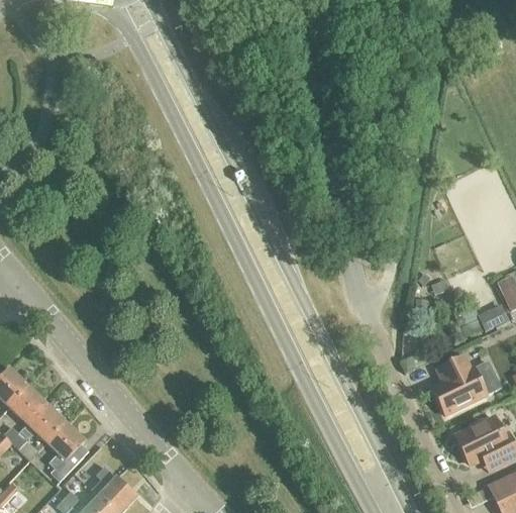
[(515,289),(511,279),(497,286),(509,311),(515,307),(515,289)]
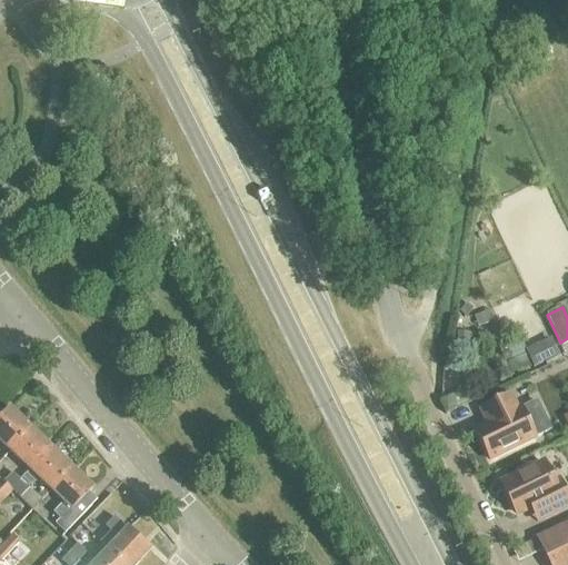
[(456,344),(468,345),(469,331),(457,330),(456,344)]
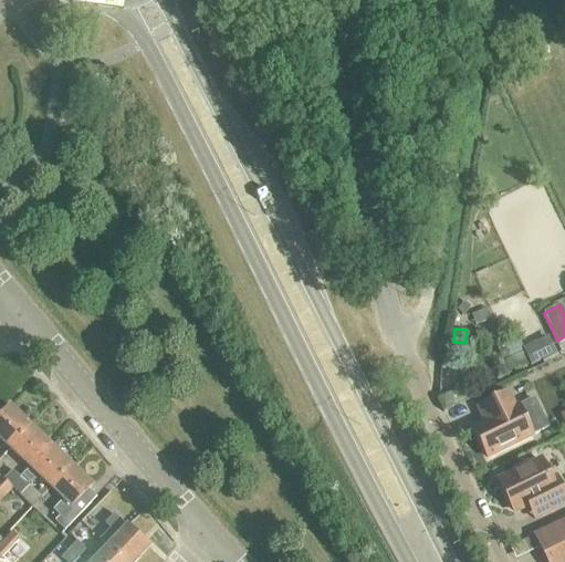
[(453,389),(443,394),(443,408),(459,402),(453,389)]
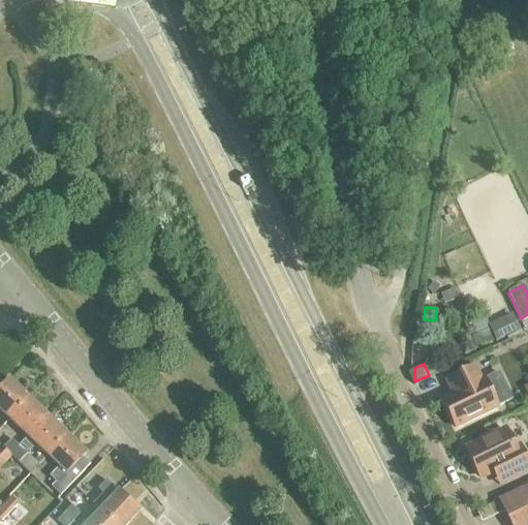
[(442,397),(456,426),(498,405),(484,377),(482,378),(475,365),(447,379),(454,392),(442,397)]
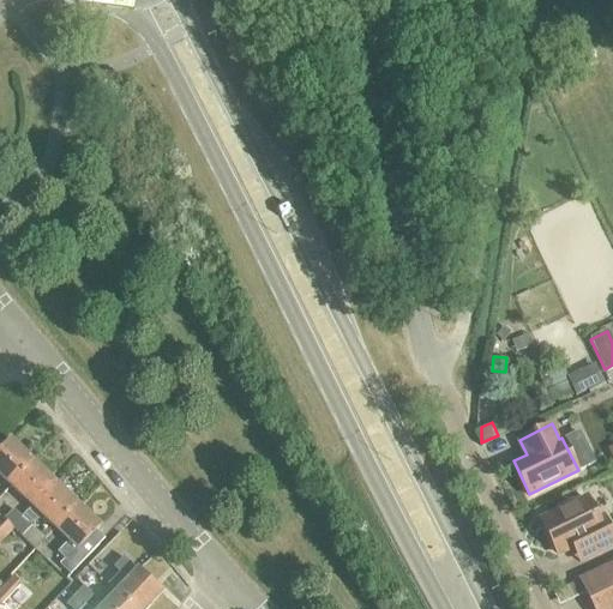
[(0,474),(13,487),(36,462),(13,439),(0,451),(0,474)]
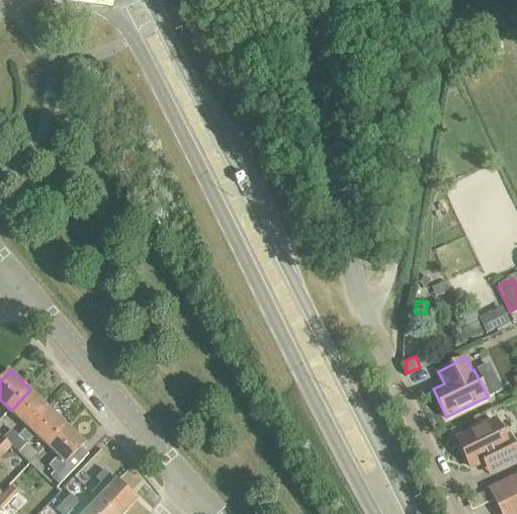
[(11,411),(28,428),(49,407),(30,390),(11,411)]
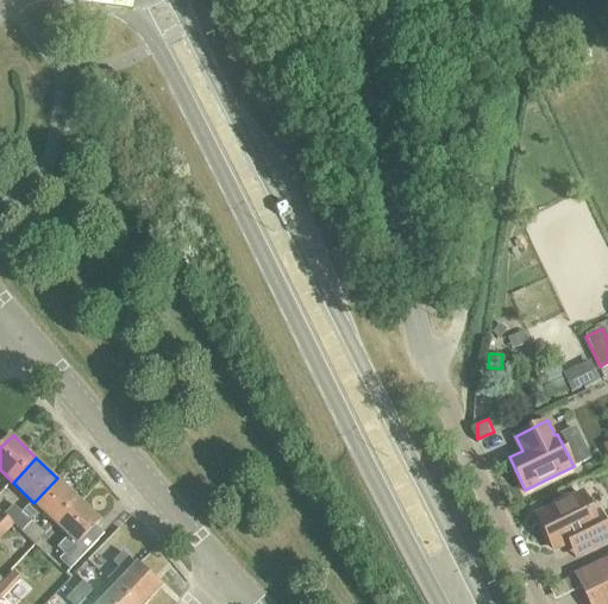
[(33,503),(56,524),(79,499),(57,478),(33,503)]
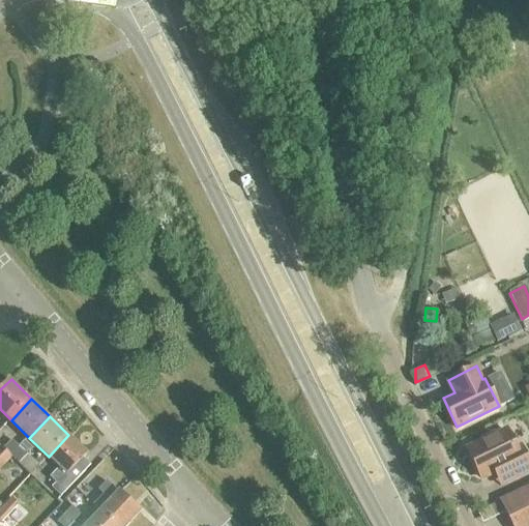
[(499,472),(504,483),(528,470),(528,466),(519,446),(515,444),(507,429),(496,435),(495,431),(481,437),(483,441),(468,448),(481,476),(495,470),(499,472)]
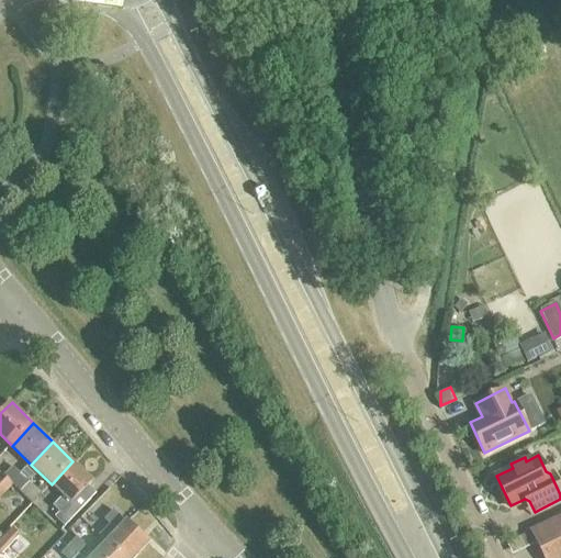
[(73,461),(52,484),(62,494),(52,504),(58,511),(55,514),(65,525),(69,521),(82,506),(75,500),(92,481),(73,461)]
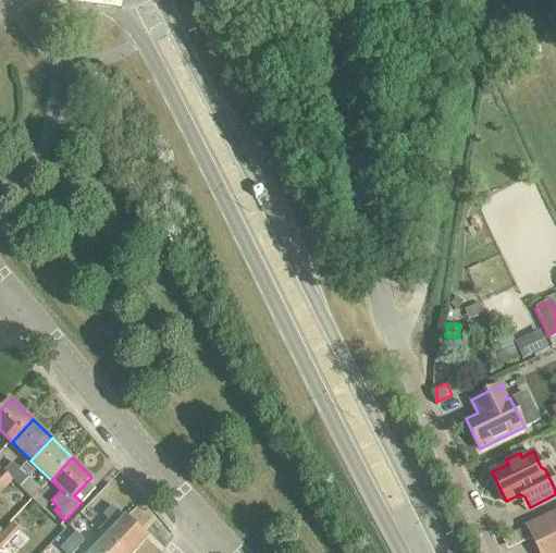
[(1,467),(0,468),(0,475),(9,483),(14,477),(23,469),(13,459),(4,470),(1,467)]
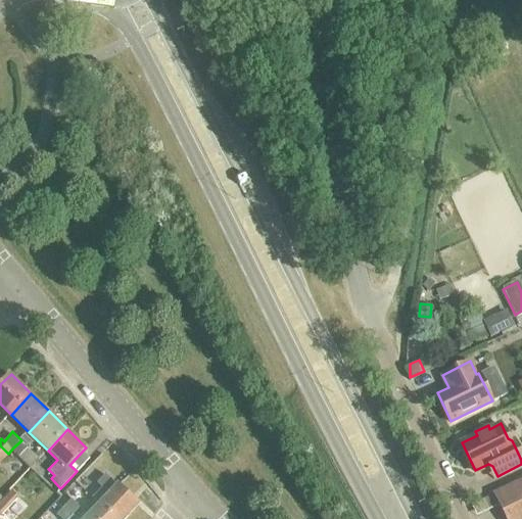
[(40,458),(21,440),(13,447),(32,465),(40,458)]
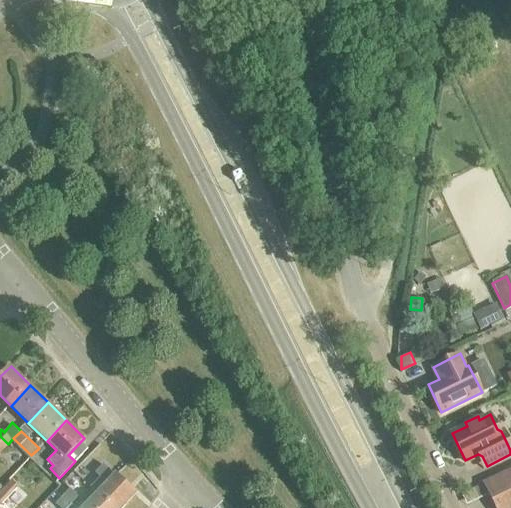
[(93,484),(99,490),(117,507),(120,507),(135,493),(106,465),(99,472),(102,475),(93,484)]
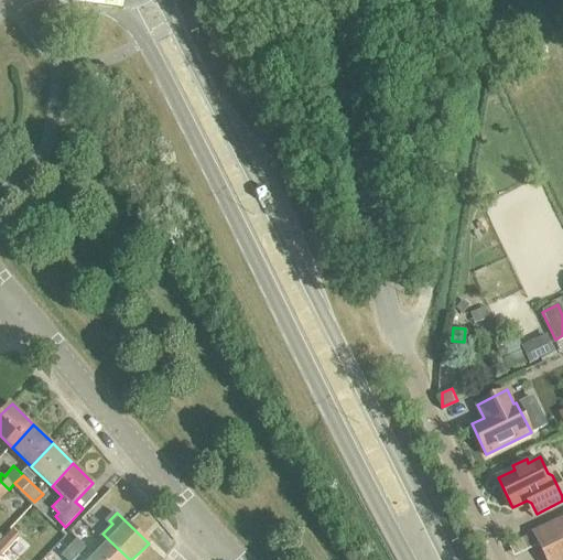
[(562,517),(534,531),(509,542),(516,555),(540,544),(548,559),(562,559),(562,517)]
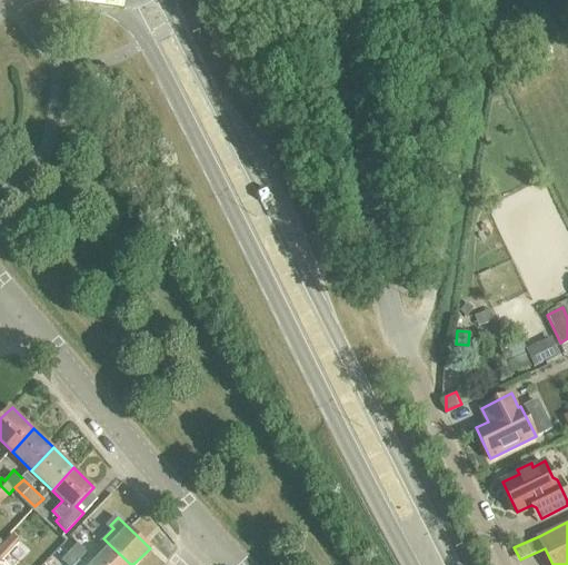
[(0,546),(0,555),(3,559),(21,539),(13,532),(0,546)]
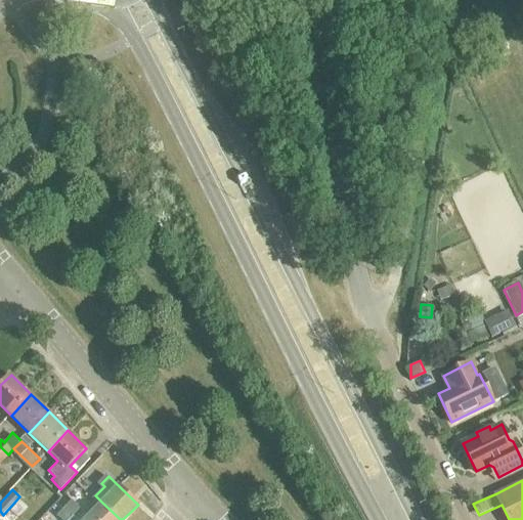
[(72,499),(66,506),(75,514),(81,507),(72,499)]
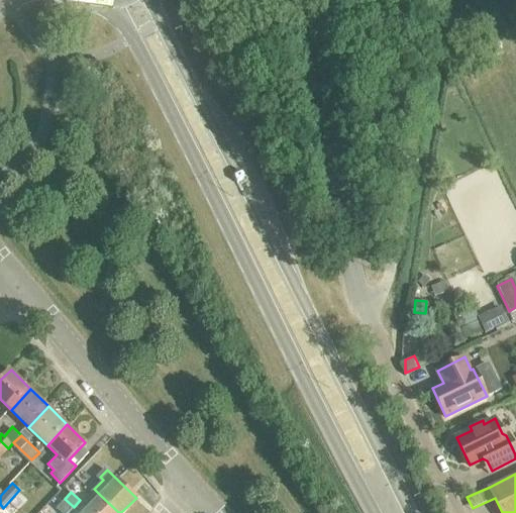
[(118,512),(100,495),(82,512),(118,512)]
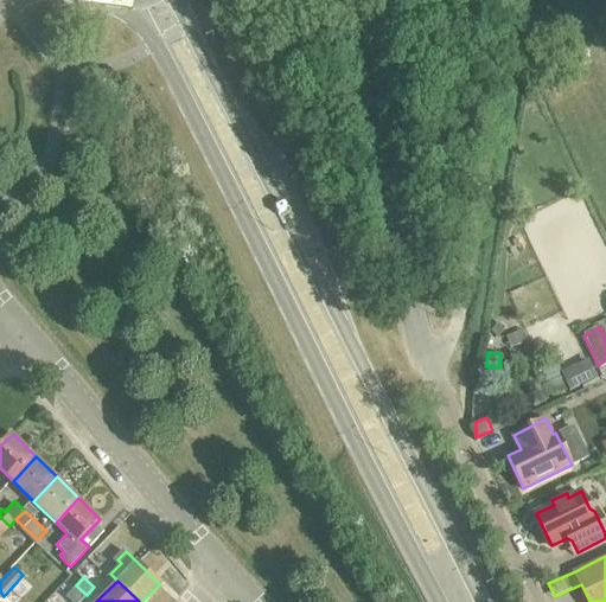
[(80,601),(87,595),(76,586),(68,595),(74,601),(80,601)]
